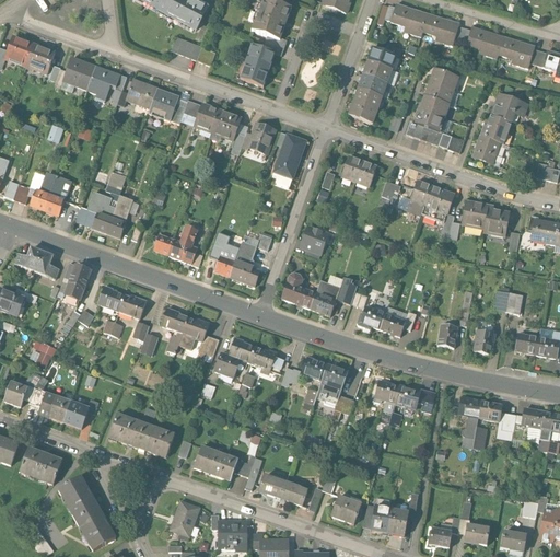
[(128,0),(154,13),(161,0),(128,0)]
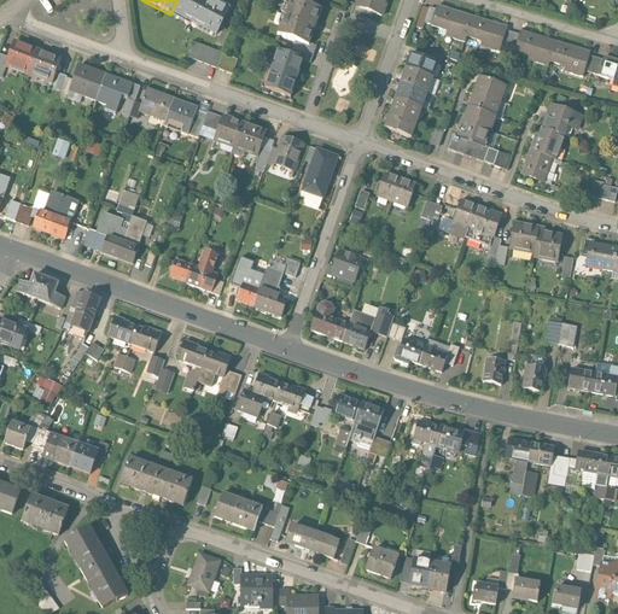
[(227,7),(213,0),(178,0),(170,15),(214,36),(227,7)]
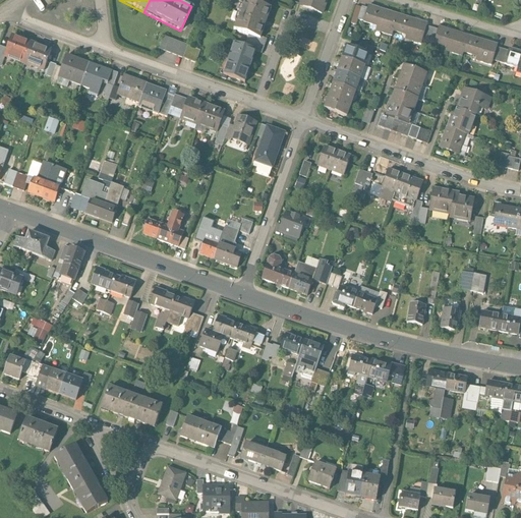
[(271,6),(253,0),(242,0),(233,27),(248,34),(246,39),(264,45),(267,38),(261,36),(271,6)]
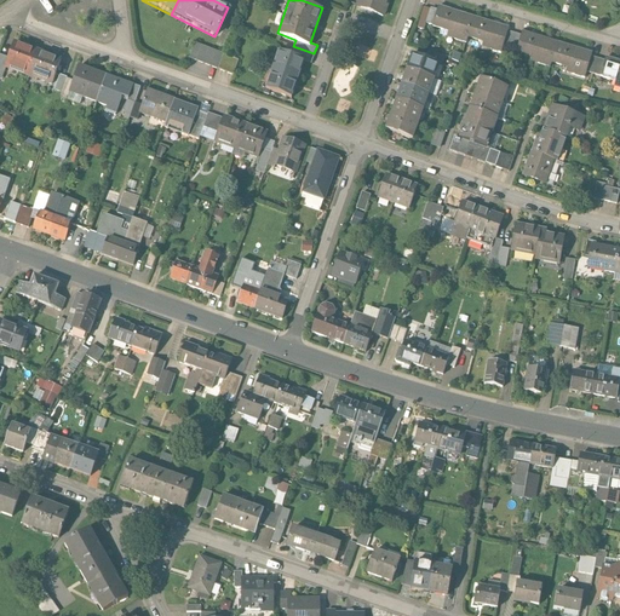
[(354,0),(351,7),(383,19),(389,0),(354,0)]
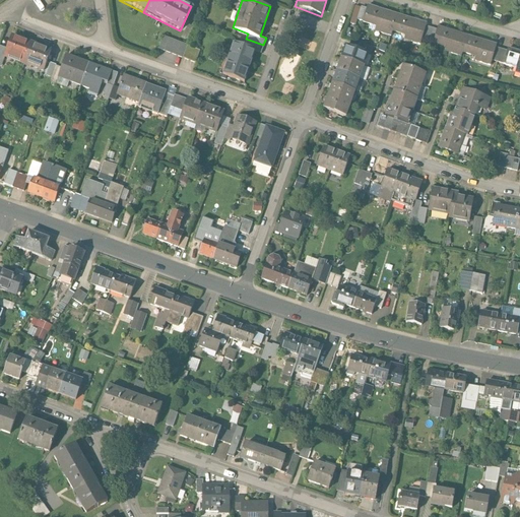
[(391,30),(397,31),(403,13),(368,3),(367,6),(361,5),(354,4),(349,21),(355,23),(358,17),(363,19),(362,21),(370,23),(369,27),(390,35),(391,30)]
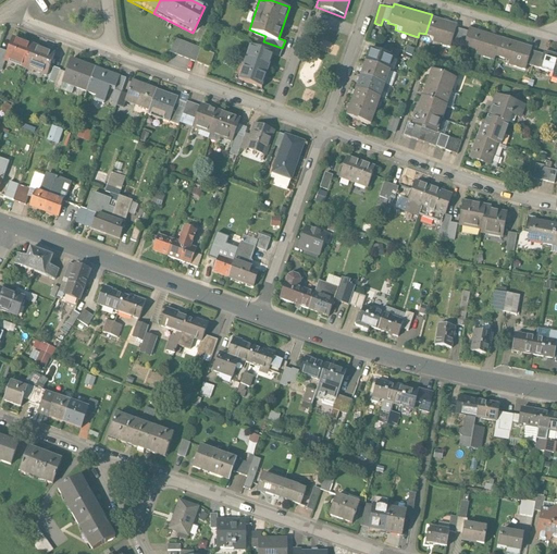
[(457,22),(432,14),(425,34),(433,36),(431,40),(449,46),(452,40),(457,42),(461,27),(456,25),(457,22)]
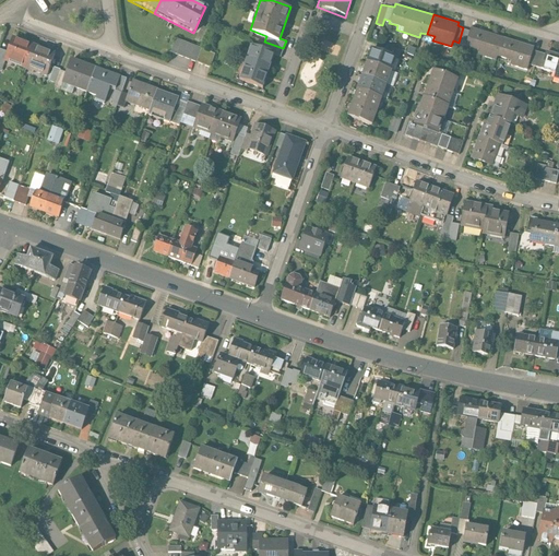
[(495,58),(496,54),(502,35),(471,25),(470,28),(463,27),(459,43),(479,49),(478,54),(495,58)]
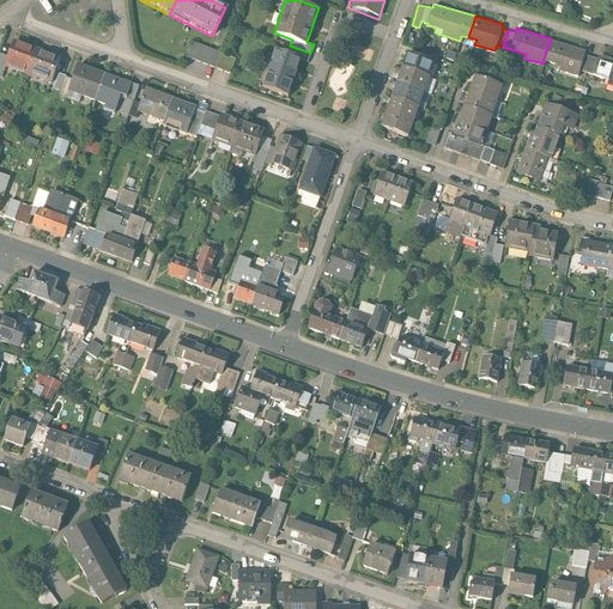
[(4,66),(29,75),(40,47),(14,38),(4,66)]
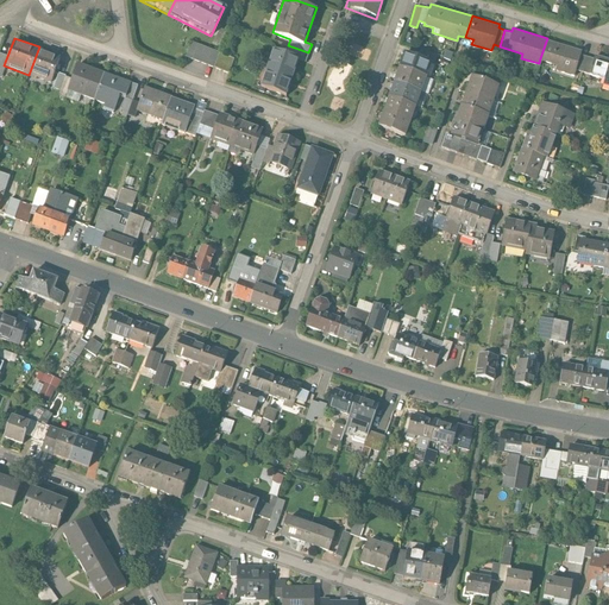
[(582,49),(547,38),(540,58),(557,64),(556,69),(575,74),(576,68),(583,69),(586,55),(581,52),(582,49)]
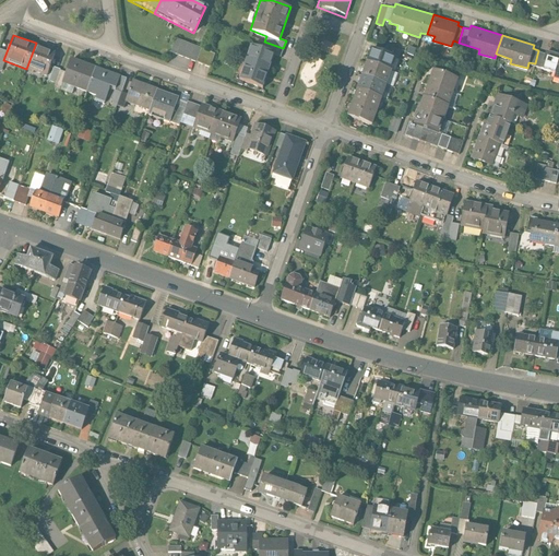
[(201,47),(176,37),(170,50),(195,60),(201,47)]
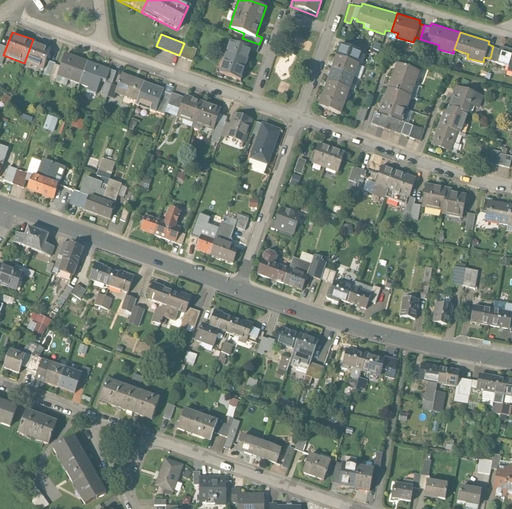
[(224,55),(246,63),(251,49),(257,51),(259,44),(242,38),(240,44),(229,41),(224,55)]
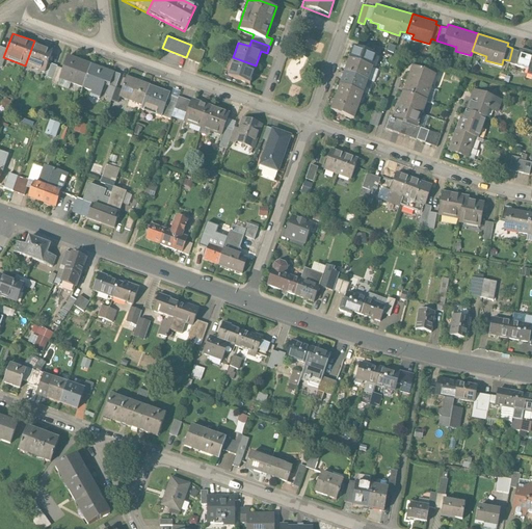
[(56,49),(34,41),(25,65),(47,73),(56,49)]
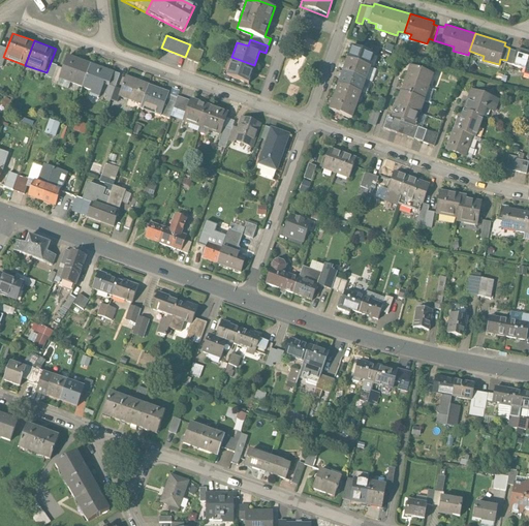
[(204,50),(190,44),(185,57),(198,62),(204,50)]
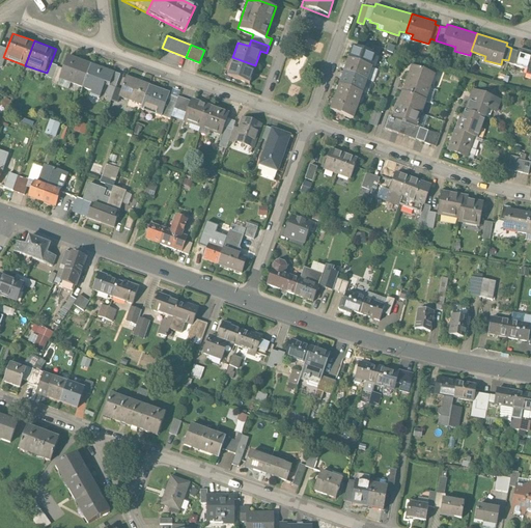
[(530,74),(530,49),(519,46),(518,50),(511,48),(508,60),(528,66),(527,73),(530,74)]
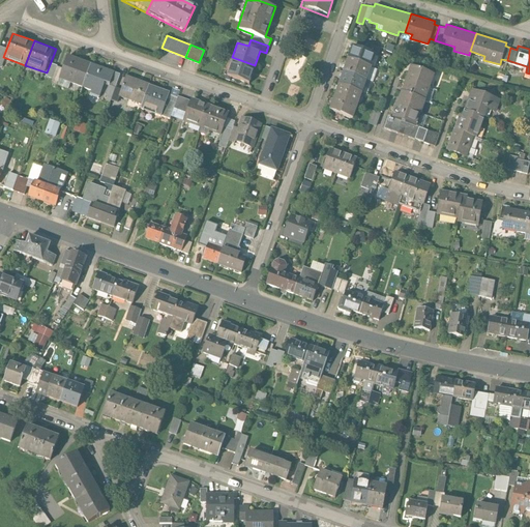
[(350,49),(345,61),(366,68),(371,56),(350,49)]
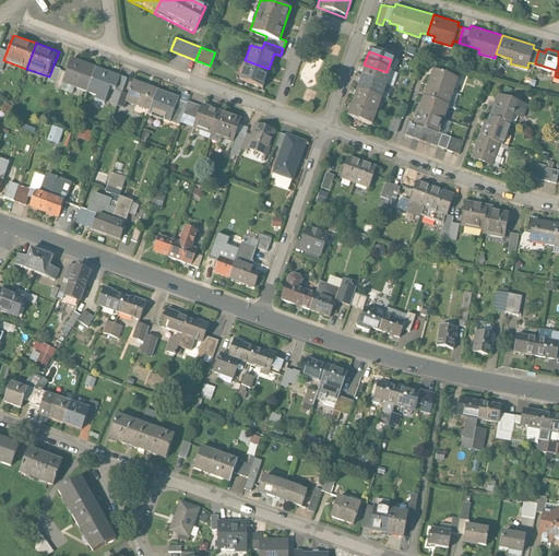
[(88,96),(98,67),(72,58),(62,86),(88,96)]
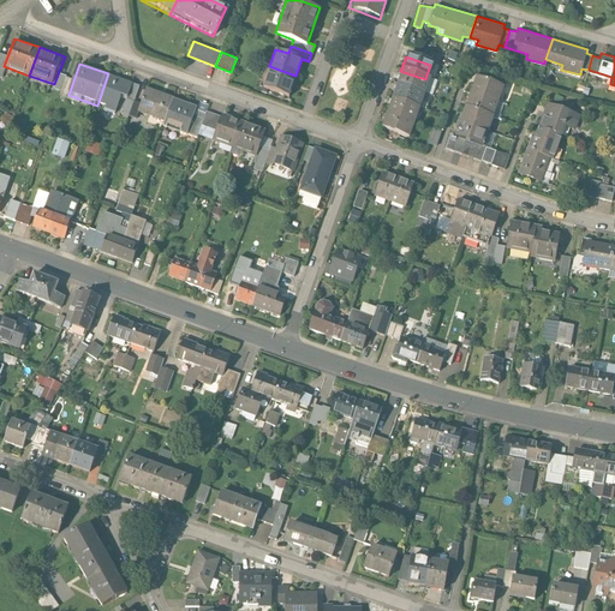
[(296,76),(269,66),(263,87),(290,95),(296,76)]
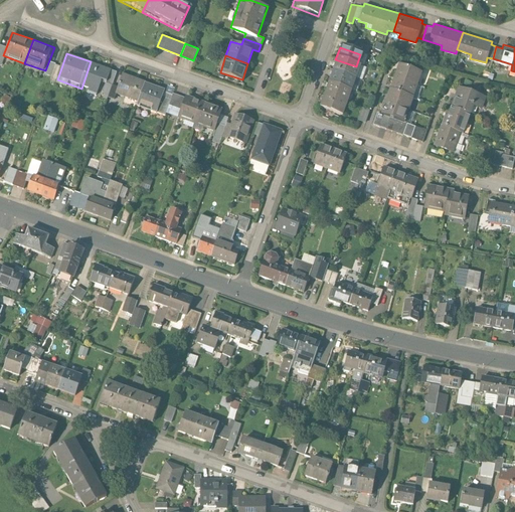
[(335,59),(331,71),(352,78),(356,66),(335,59)]
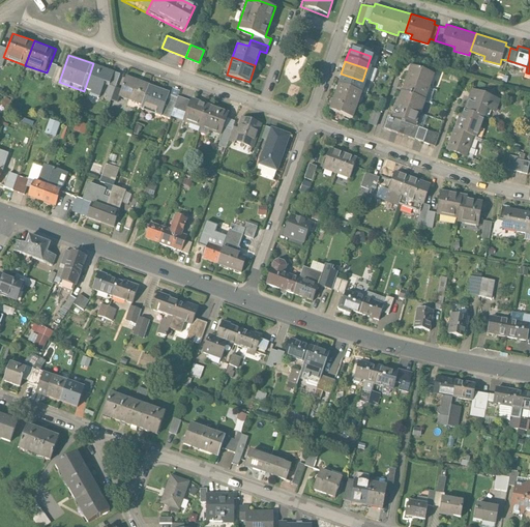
[(93,63),(84,91),(109,99),(119,72),(93,63)]
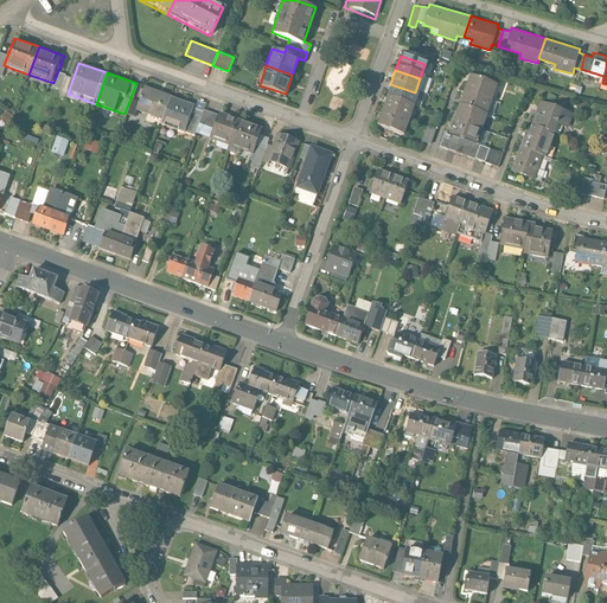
[(470,77),(464,91),(492,102),(497,88),(470,77)]
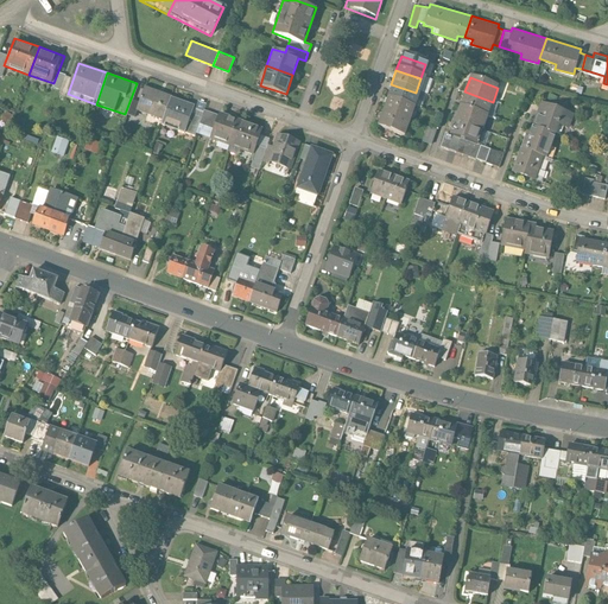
[(391,84),(386,99),(411,107),(416,93),(391,84)]
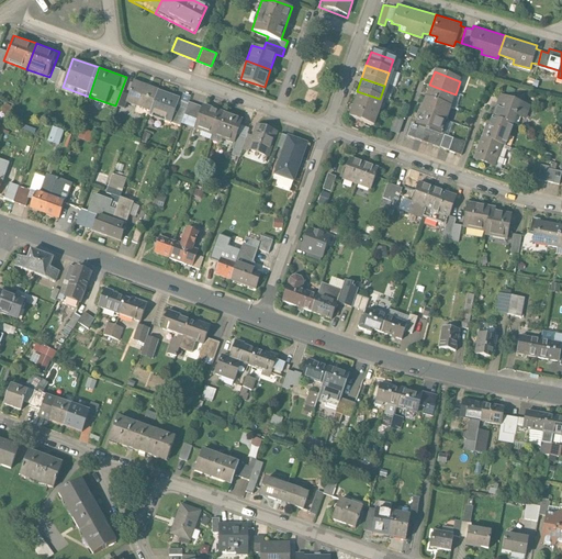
[(124,107),(148,114),(157,87),(133,79),(124,107)]
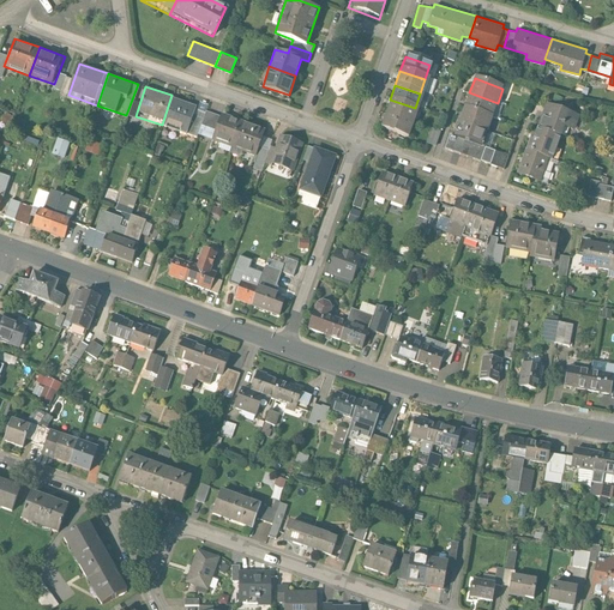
[(469,92),(464,108),(492,118),(498,103),(469,92)]
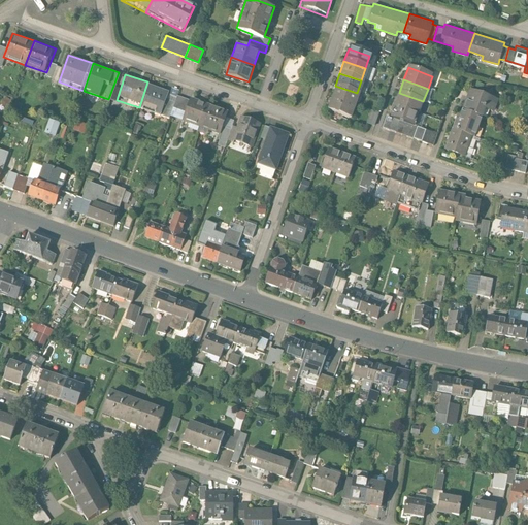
[(170,90),(147,81),(139,107),(163,115),(170,90)]
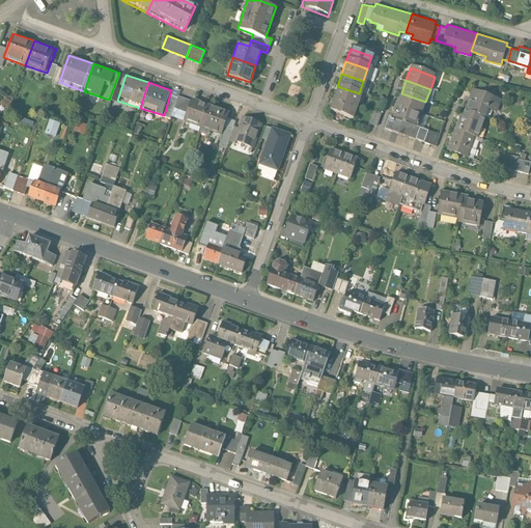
[(337,86),(333,99),(354,106),(359,93),(337,86)]
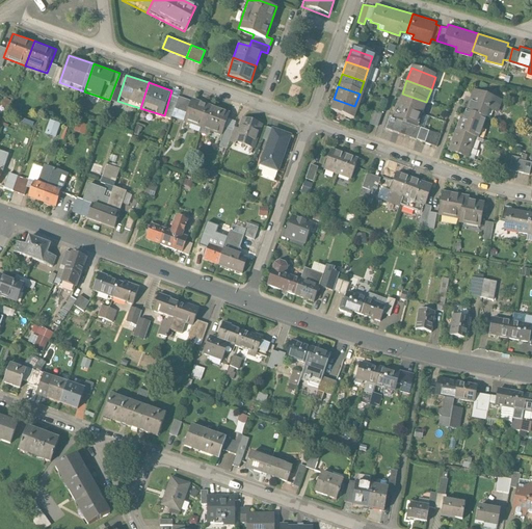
[(463,109),(486,118),(487,114),(495,116),(502,101),(472,88),(463,109)]
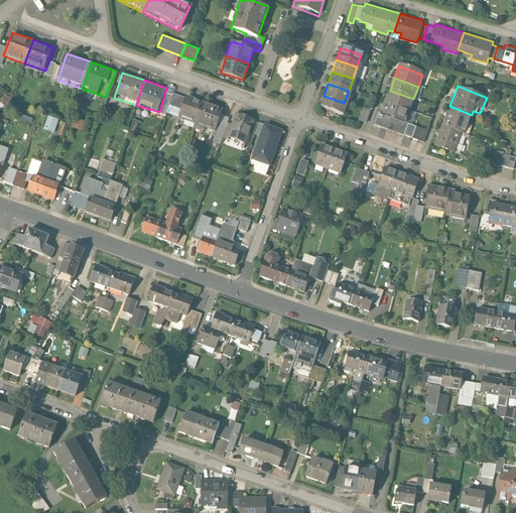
[(390,91),(385,103),(409,112),(413,99),(390,91)]
